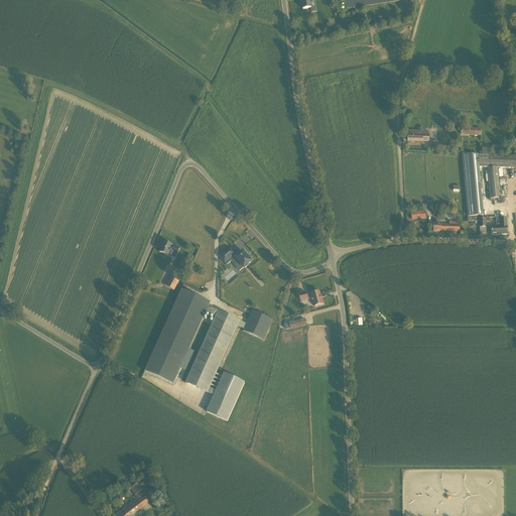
[(302,0),(301,0),(303,9),(311,8),(309,0),(302,0)]
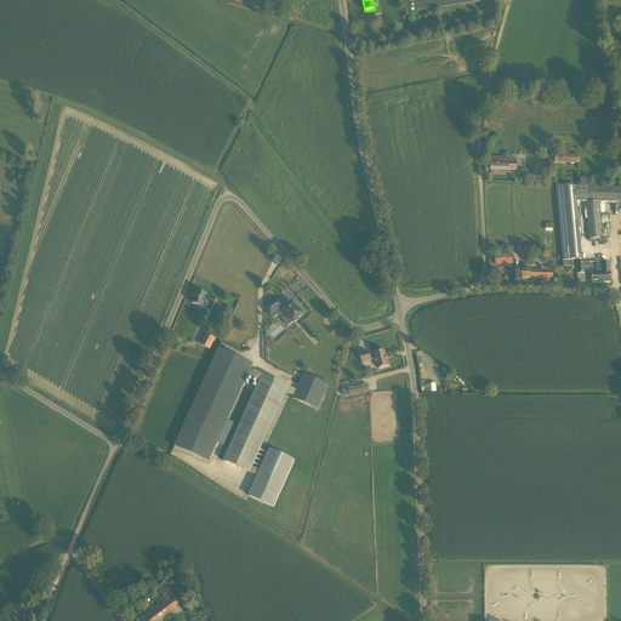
[(408,0),(409,0),(411,0),(412,0),(415,11),(486,0),(408,0)]
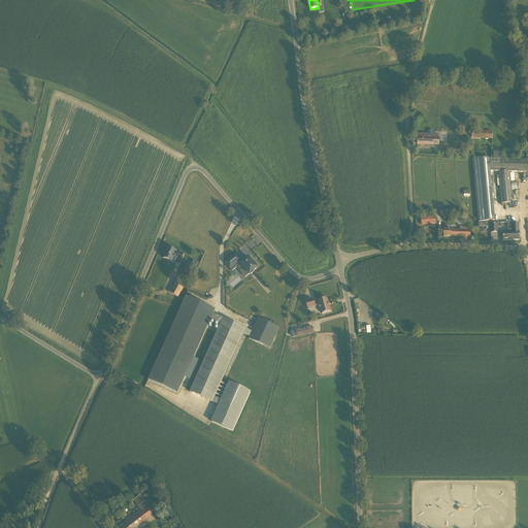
[(472,128),(471,138),(492,139),(492,132),(479,131),(479,128),(472,128)]
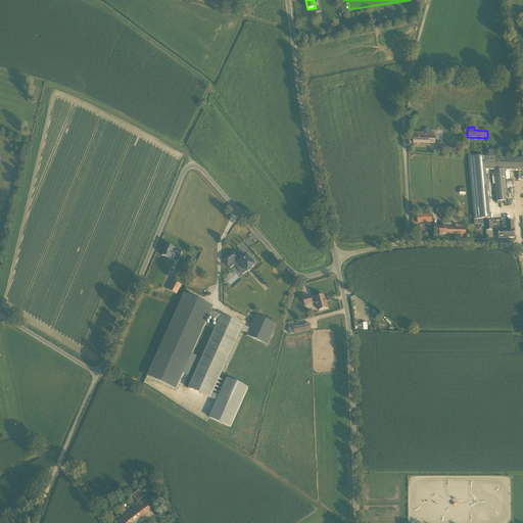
[(424,131),(424,133),(415,133),(415,136),(414,136),(414,143),(430,144),(430,143),(435,143),(435,137),(434,137),(434,134),(430,133),(430,131),(428,129),(426,129),(424,131)]
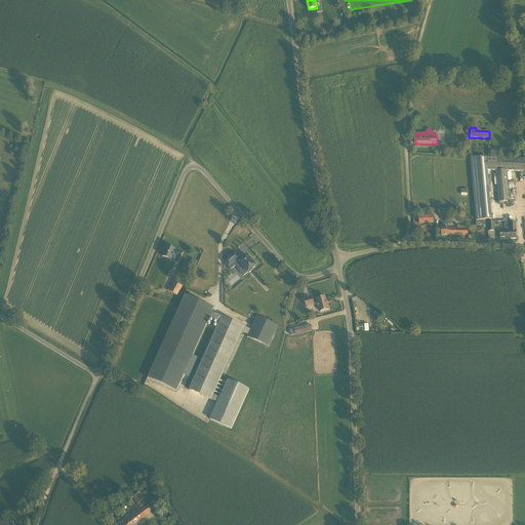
[(488,158),(470,157),(472,178),(488,177),(487,170),(488,158)]
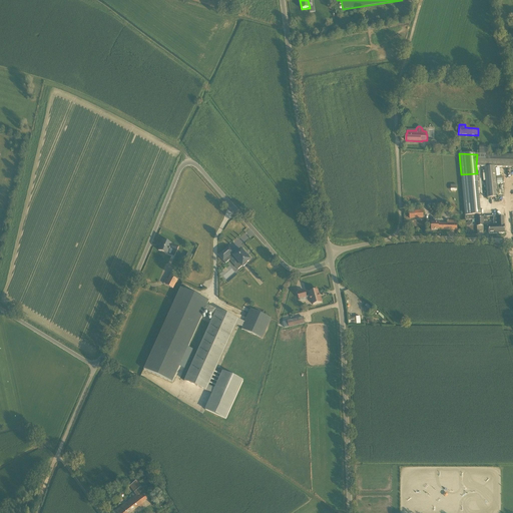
[(495,167),(500,167),(501,155),(488,154),(484,154),(484,167),(487,197),(497,197),(495,167)]
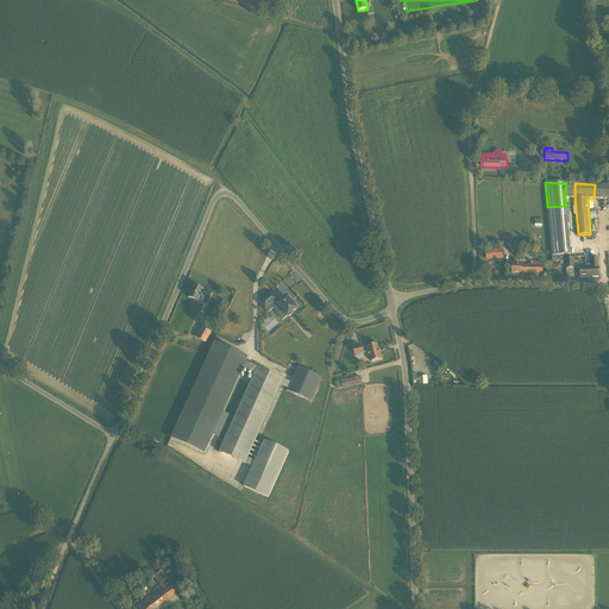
[(569,237),(551,239),(552,257),(565,256),(567,255),(571,255),(569,237)]
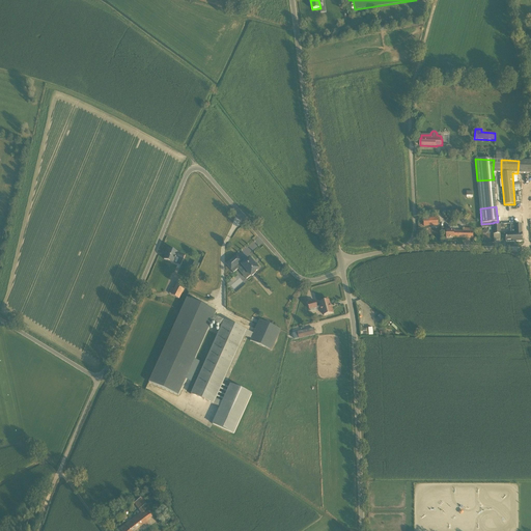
[(515,233),(506,233),(506,242),(522,241),(522,232),(522,224),(515,225),(515,233)]
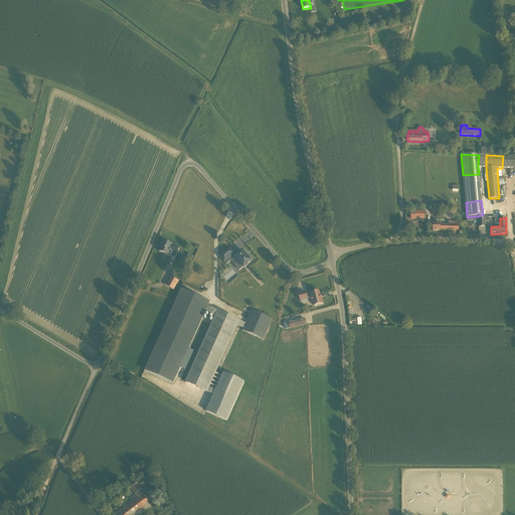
[(449,221),(449,224),(441,223),(433,223),(433,230),(441,230),(459,231),(459,224),(456,224),(456,221),(450,221),(449,221)]
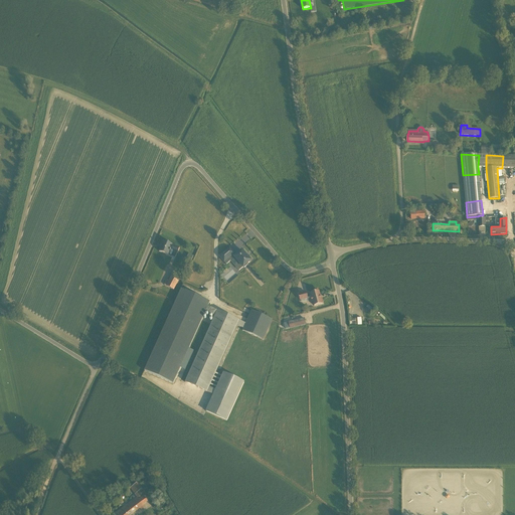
[(172,249),(177,252),(179,247),(172,244),(162,240),(161,244),(162,245),(159,251),(168,255),(171,248),(172,249)]
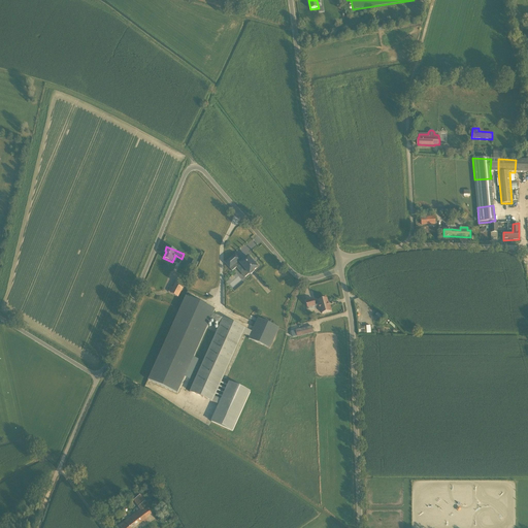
[(231,267),(233,270),(238,266),(241,269),(243,267),(250,274),(251,273),(251,274),(254,271),(253,271),(257,267),(254,264),(252,261),(249,257),(241,262),(239,260),(240,260),(235,255),(226,263),(230,268),(231,267)]
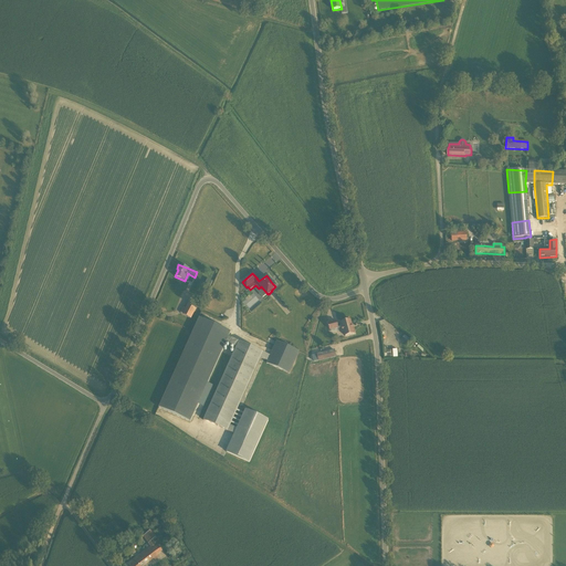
[(189,303),(182,314),(191,318),(197,307),(189,303)]
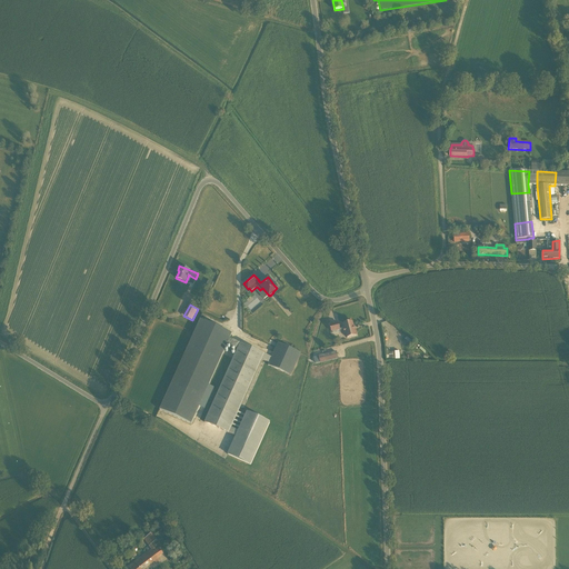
[(232,333),(200,320),(160,410),(191,423),(227,345),(230,339),(232,333)]
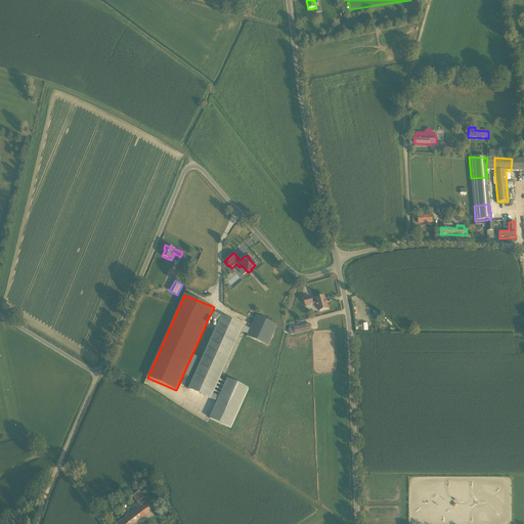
[(324,296),(314,299),(312,300),(311,298),(304,300),(305,306),(313,304),(313,303),(315,302),(316,307),(318,307),(319,311),(329,309),(328,304),(326,304),(324,296)]
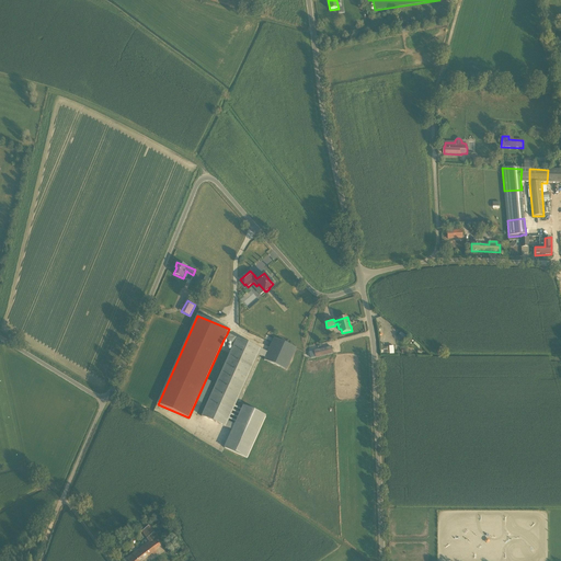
[(287,370),(295,353),(297,348),(274,338),(267,352),(227,334),(224,340),(235,345),(203,416),(232,431),(225,448),(247,458),(249,453),(266,416),(243,405),(235,425),(227,421),(258,354),(265,357),(264,359),(287,370)]
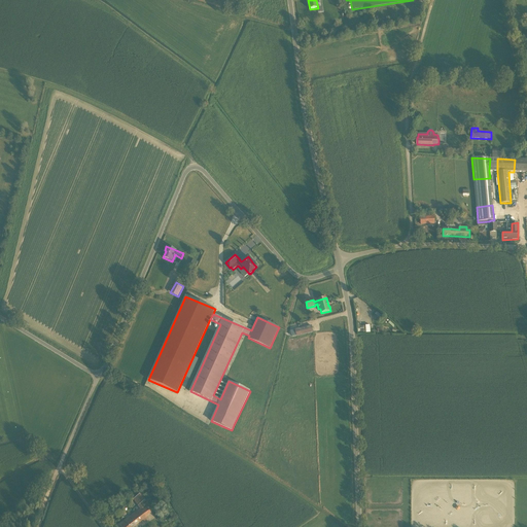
[(313,332),(311,325),(294,329),(296,337),(313,332)]
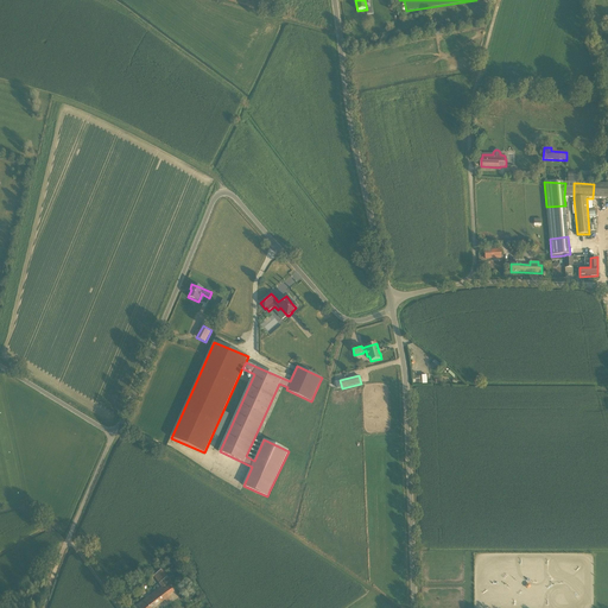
[(162,587),(146,600),(138,607),(139,607),(154,607),(165,600),(166,602),(171,599),(169,595),(173,591),(170,586),(169,587),(164,580),(168,577),(163,570),(154,576),(162,587)]
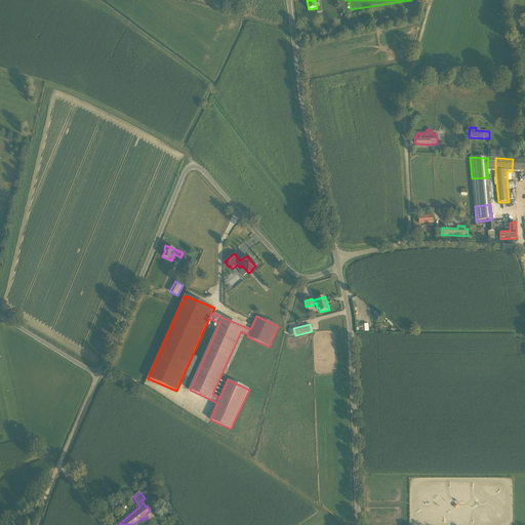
[(161,501),(166,497),(162,493),(160,495),(158,492),(149,499),(152,503),(159,498),(161,501)]
